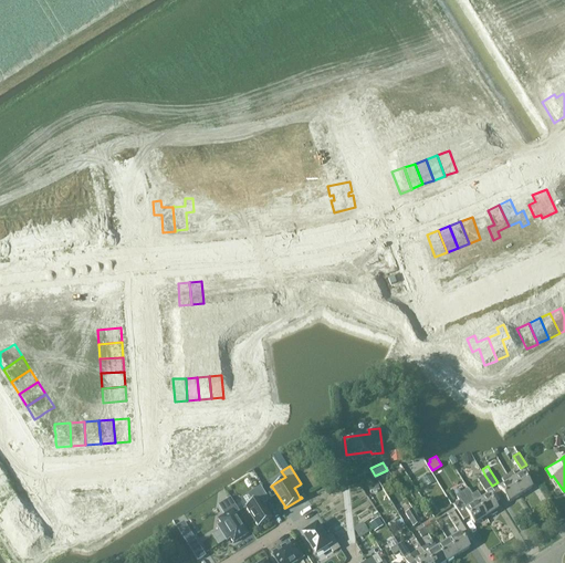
[(0,467),(0,492),(18,481),(10,469),(4,472),(0,467)]
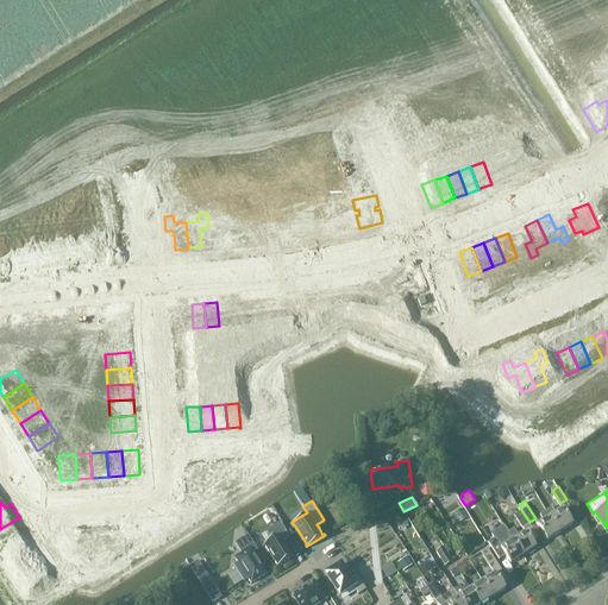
[(563,506),(557,511),(552,504),(546,508),(561,530),(572,523),(563,506)]
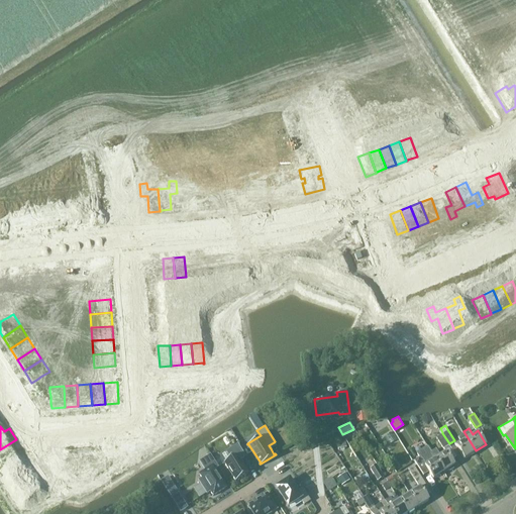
[(466,457),(476,450),(463,431),(458,435),(462,440),(456,443),(466,457)]
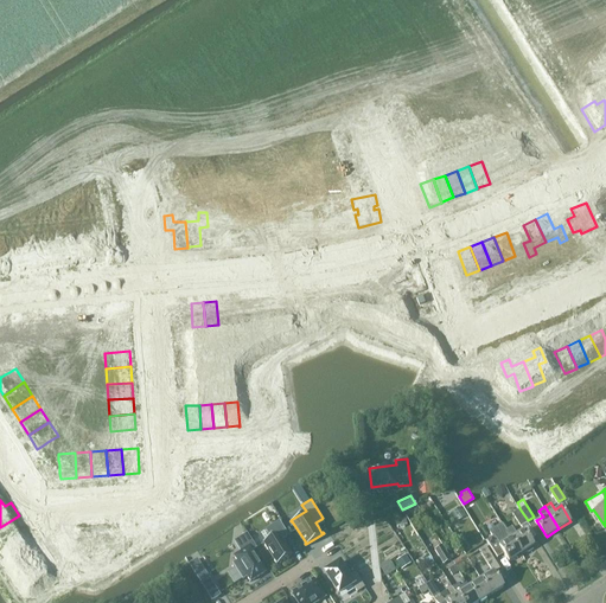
[(473,523),(482,518),(474,508),(466,513),(473,523)]
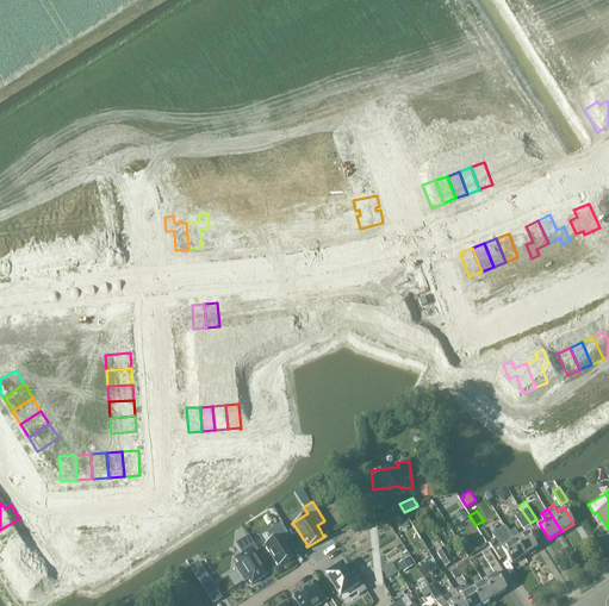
[(524,526),(530,523),(522,511),(516,514),(524,526)]
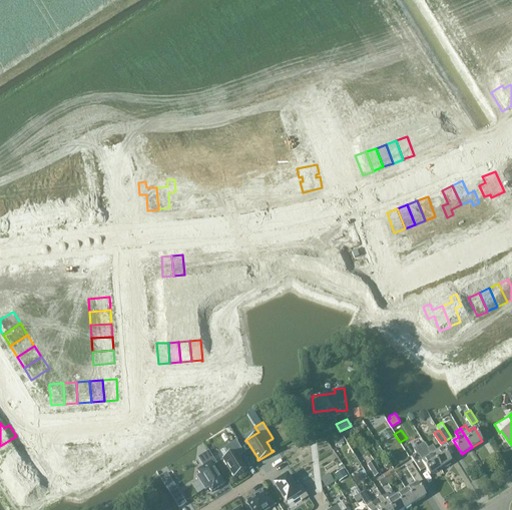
[(222,457),(223,457),(234,475),(246,468),(246,467),(237,454),(243,451),(236,439),(226,445),(231,452),(222,457)]
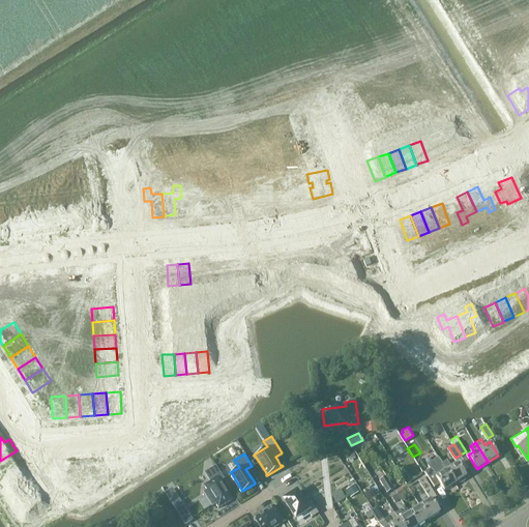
[(456,482),(444,464),(442,461),(433,467),(432,466),(424,470),(435,486),(440,481),(445,489),(456,482)]
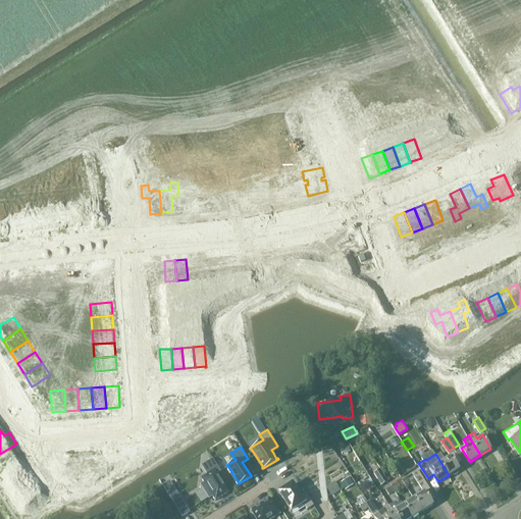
[(443,454),(437,457),(449,475),(453,472),(455,473),(459,470),(459,468),(451,455),(446,459),(443,454)]
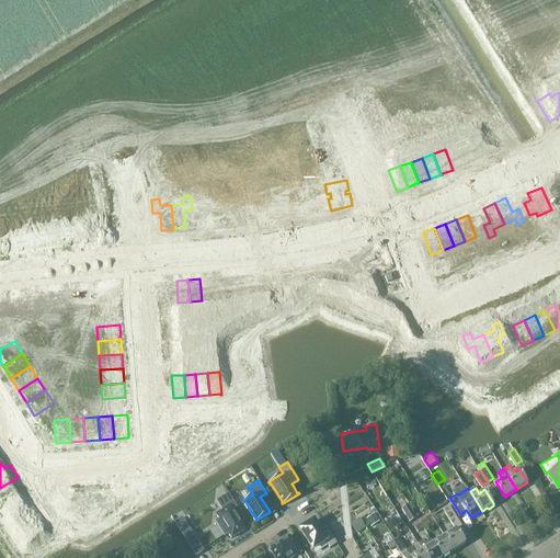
[(223,508),(216,512),(219,516),(216,519),(225,533),(228,531),(231,535),(246,526),(233,507),(237,504),(228,490),(217,498),(223,508)]
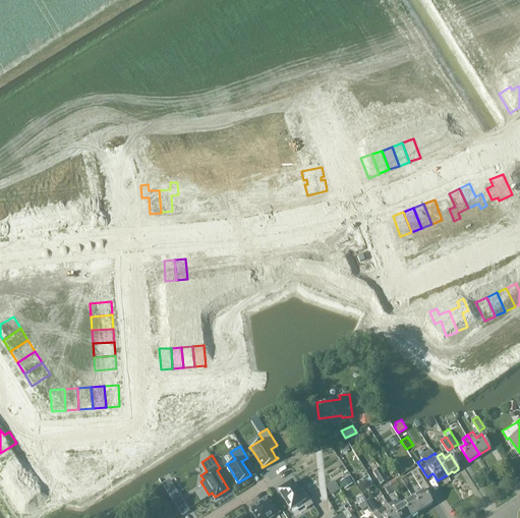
[(22,458),(4,469),(12,481),(31,470),(30,468),(31,468),(24,458),(23,459),(22,458)]
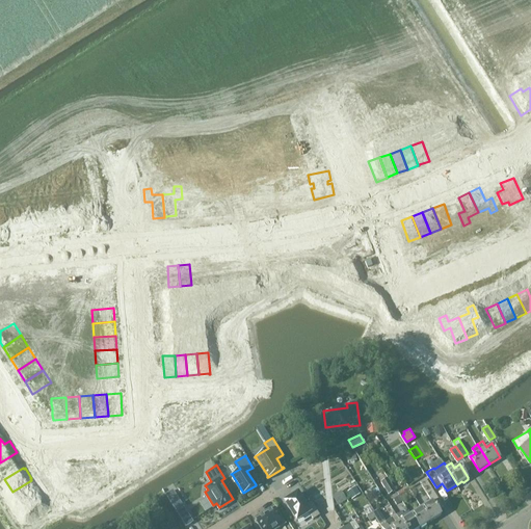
[(388,477),(382,480),(389,492),(395,487),(388,477)]
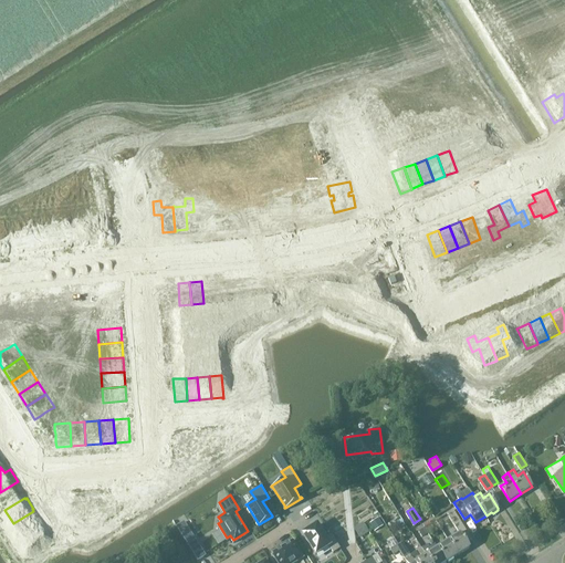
[(453,508),(448,512),(456,524),(460,532),(449,539),(459,553),(470,546),(467,541),(461,533),(467,530),(461,520),(453,508)]
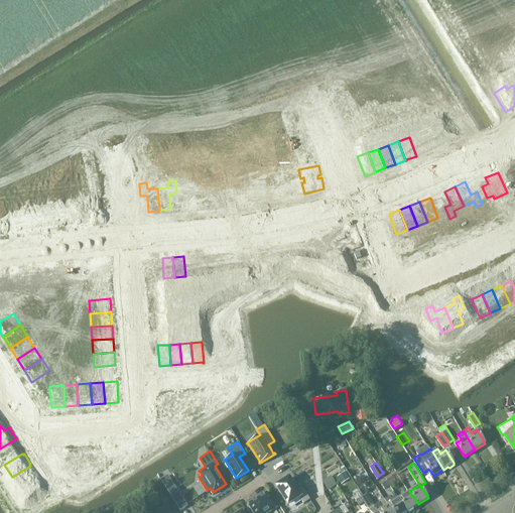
[(30,466),(12,477),(19,489),(37,477),(31,468),(30,466)]
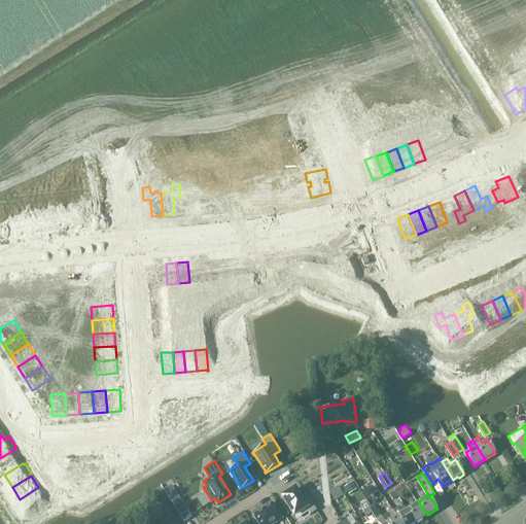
[(345,485),(350,492),(357,487),(352,480),(345,485)]
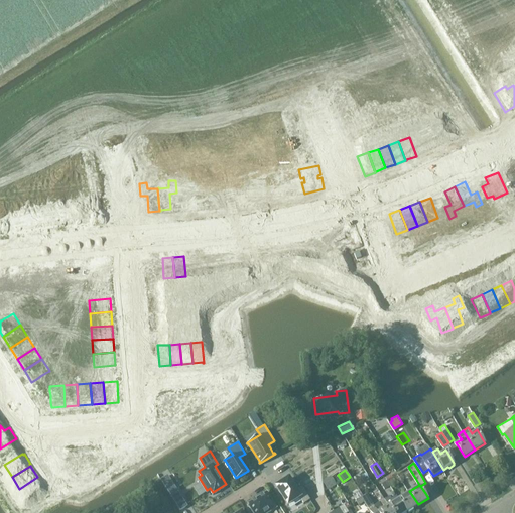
[(396,481),(393,476),(390,472),(385,475),(388,479),(388,480),(390,484),(396,481)]
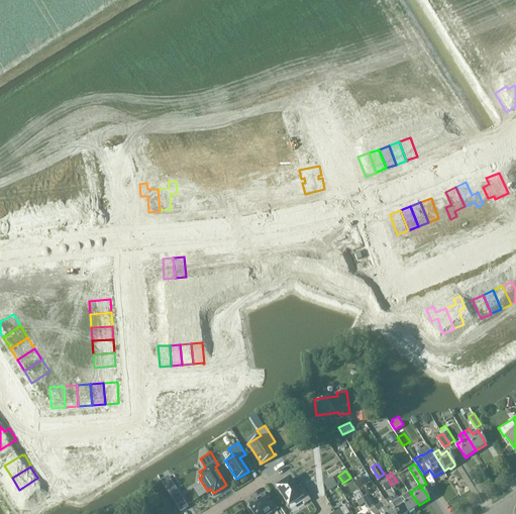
[(337,483),(331,475),(324,479),(330,487),(337,483)]
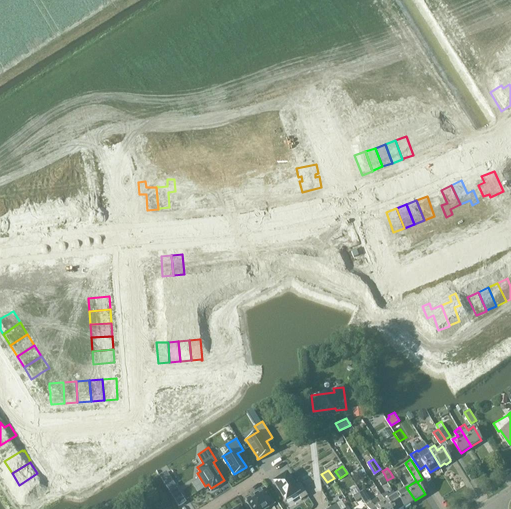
[(37,473),(19,485),(26,496),(44,485),(43,483),(37,473)]
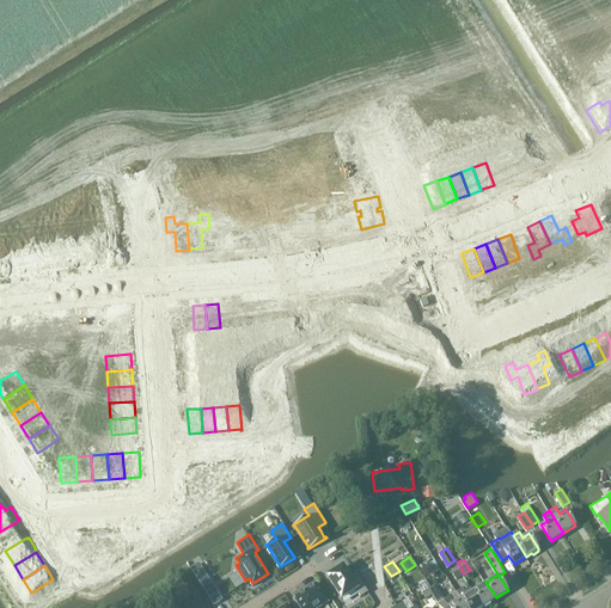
[(361,594),(368,589),(359,575),(353,579),(343,565),(342,565),(334,570),(328,575),(342,596),(356,587),(361,594)]
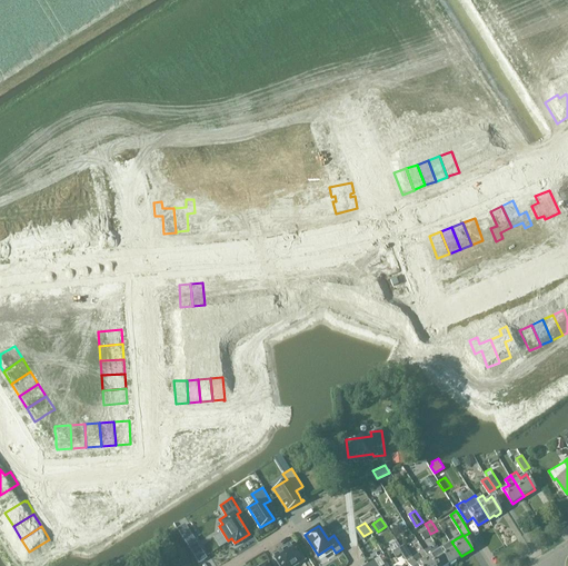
[(425,538),(430,534),(428,529),(421,533),(425,538)]
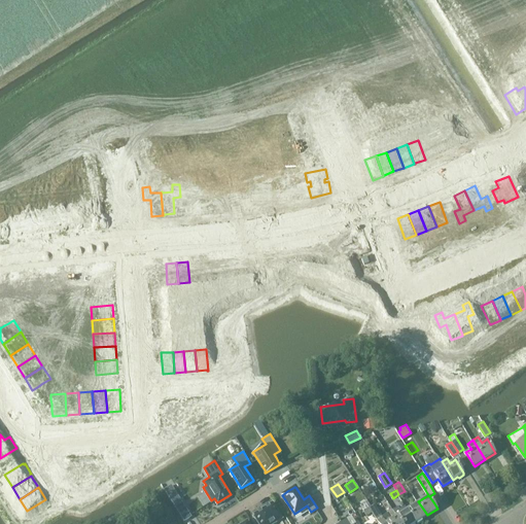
[(184,519),(191,515),(179,496),(173,501),(184,519)]
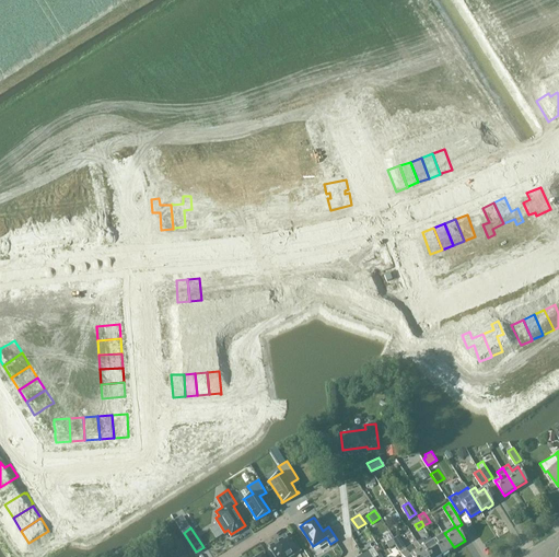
[(270,544),(269,545),(270,546),(277,556),(287,556),(300,549),(301,549),(300,548),(290,533),(290,532),(289,533),(270,545),(270,544)]
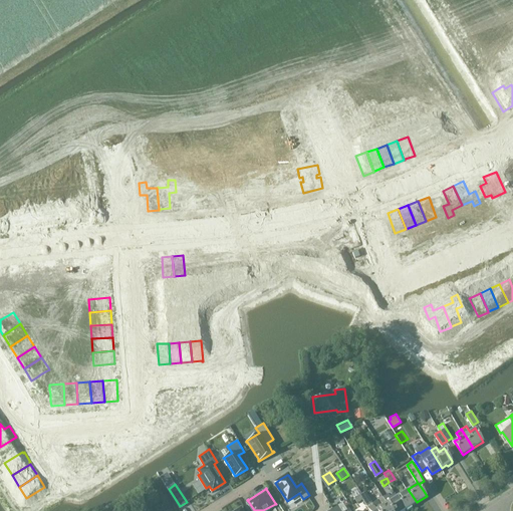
[(406,509),(417,502),(408,489),(398,496),(406,509)]
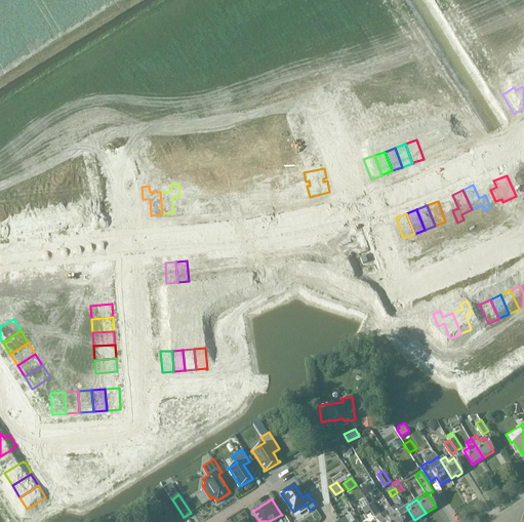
[(373,500),(368,505),(371,509),(374,515),(378,520),(379,521),(401,521),(392,506),(387,510),(391,516),(386,520),(380,512),(373,500)]
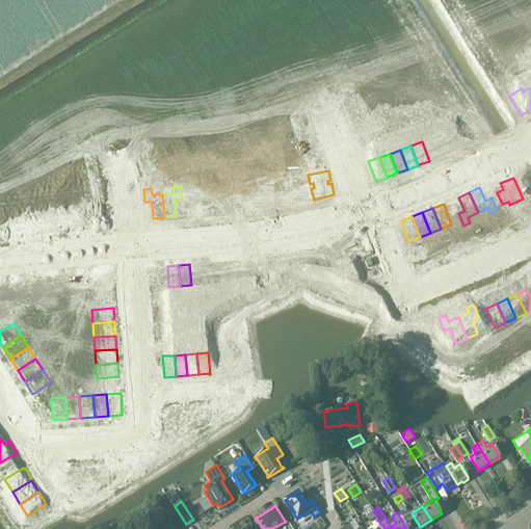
[(416,528),(420,527),(412,513),(408,508),(404,511),(402,509),(397,512),(406,528),(416,528)]
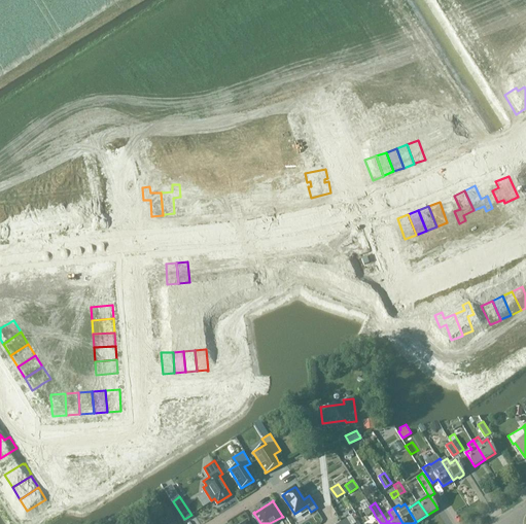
[(366,515),(373,511),(370,507),(363,510),(366,515)]
